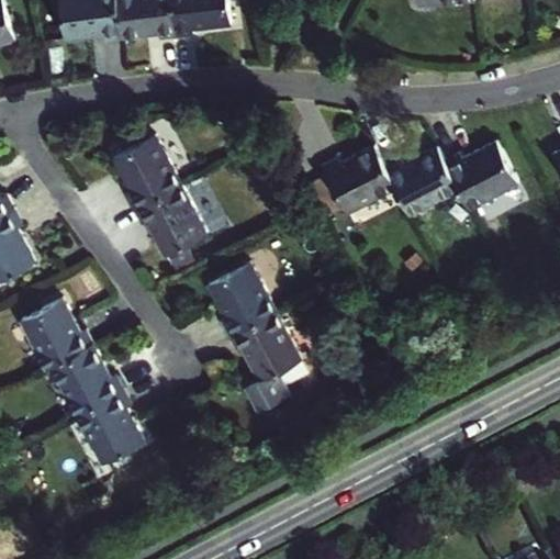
[(0,0),(0,41),(12,37),(0,0)]
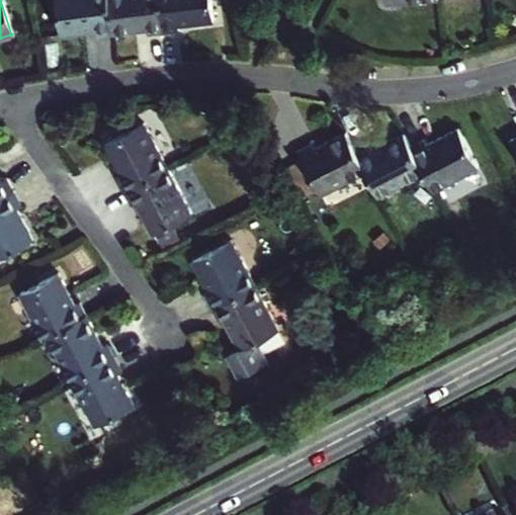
[(106,0),(55,0),(60,34),(95,30),(96,35),(111,33),(106,0)]
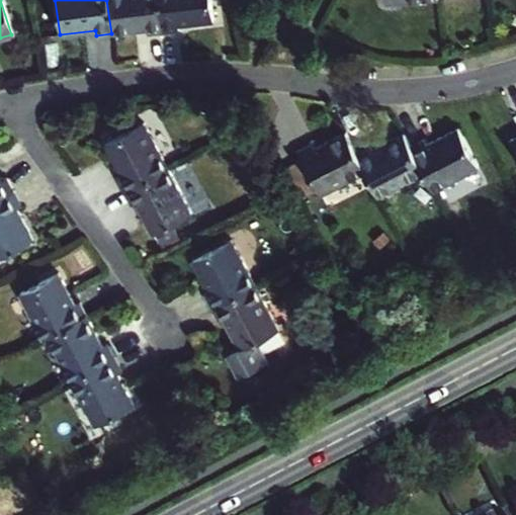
[(158,0),(106,0),(111,33),(146,29),(147,35),(162,33),(158,0)]
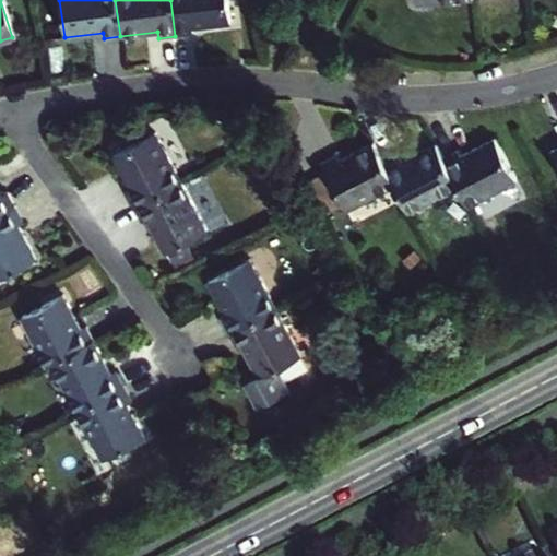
[(170,0),(175,36),(192,34),(191,27),(228,23),(225,0),(170,0)]
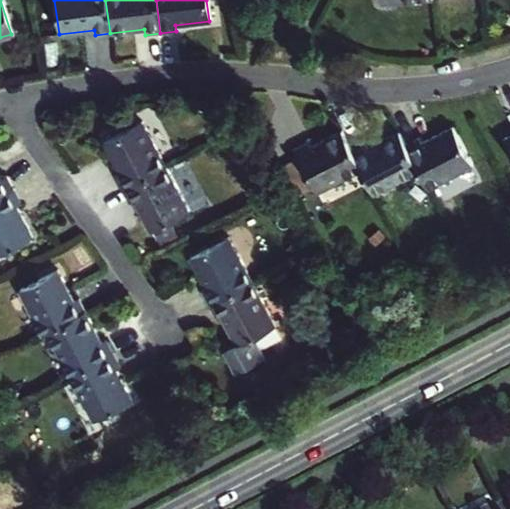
[(121,191),(164,168),(142,124),(103,144),(120,176),(114,179),(121,191)]
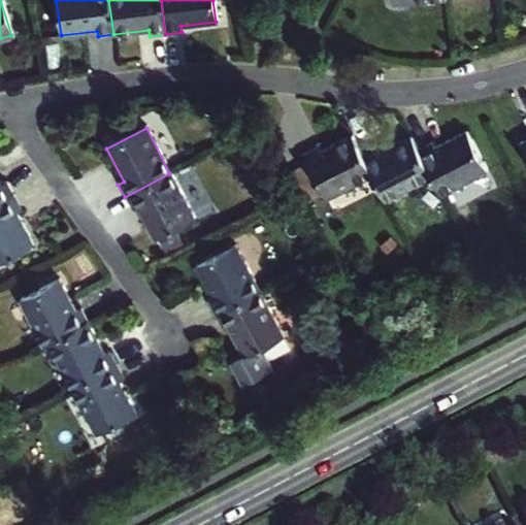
[(418,153),(431,178),(440,196),(487,172),(466,134),(435,150),(432,144),(418,153)]
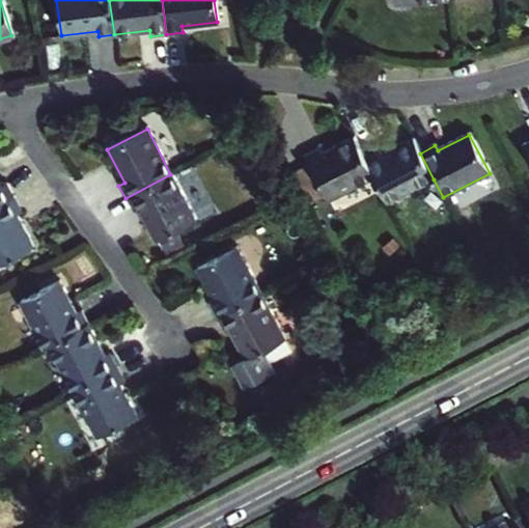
[(326,202),(373,178),(364,159),(354,138),(319,156),(316,150),(302,159),(326,202)]
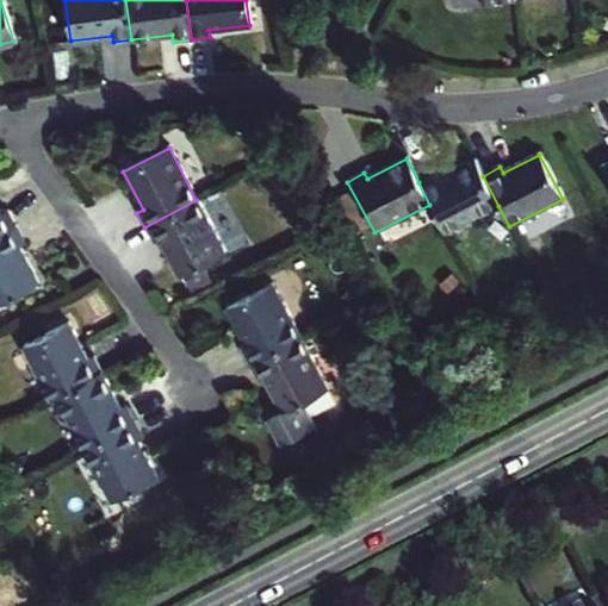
[(429,205),(445,233),(498,206),(483,176),(475,160),(438,180),(435,173),(419,182),(429,205)]
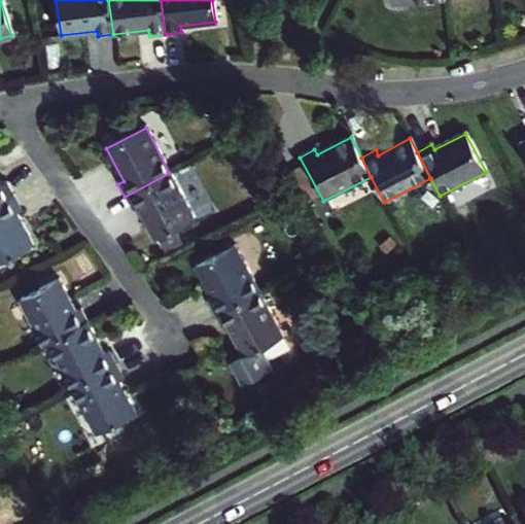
[(194,220),(169,173),(125,197),(132,211),(137,209),(153,241),(194,220)]
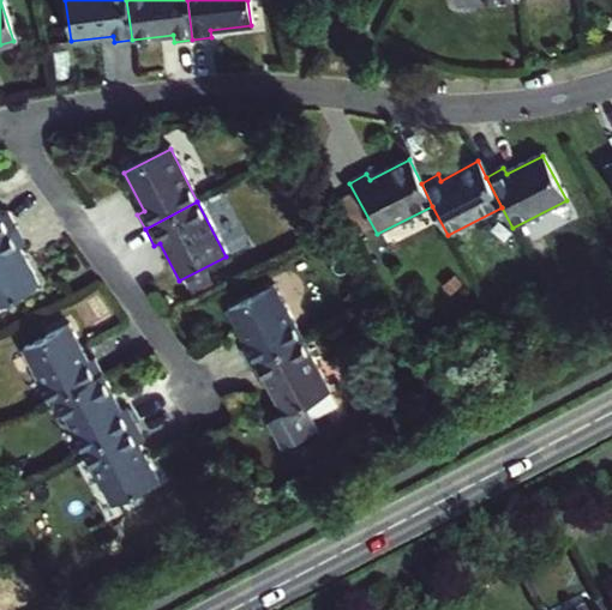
[(0,237),(15,231),(6,215),(1,217),(0,215),(0,237)]
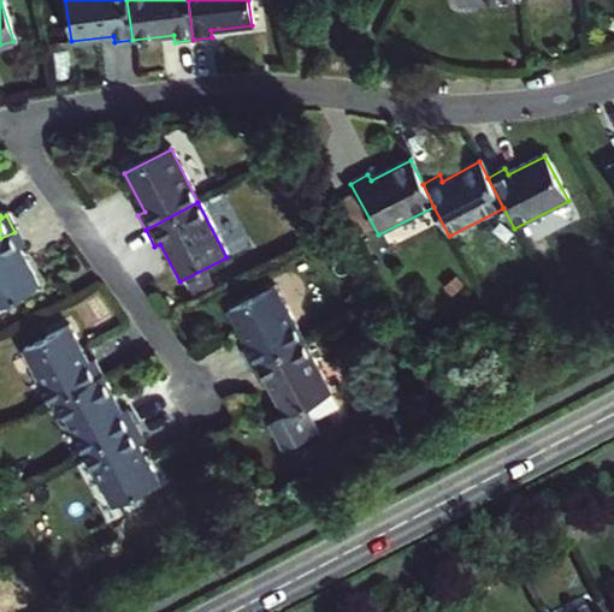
[(15,232),(0,238),(0,307),(37,289),(18,251),(23,249),(15,232)]
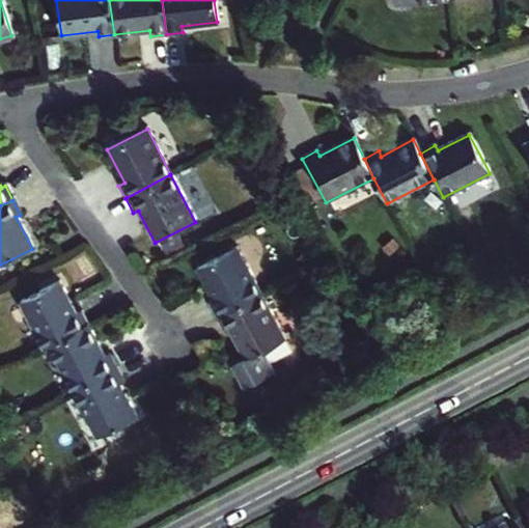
[(235,248),(196,268),(214,301),(209,304),(215,317),(259,295),(235,248)]
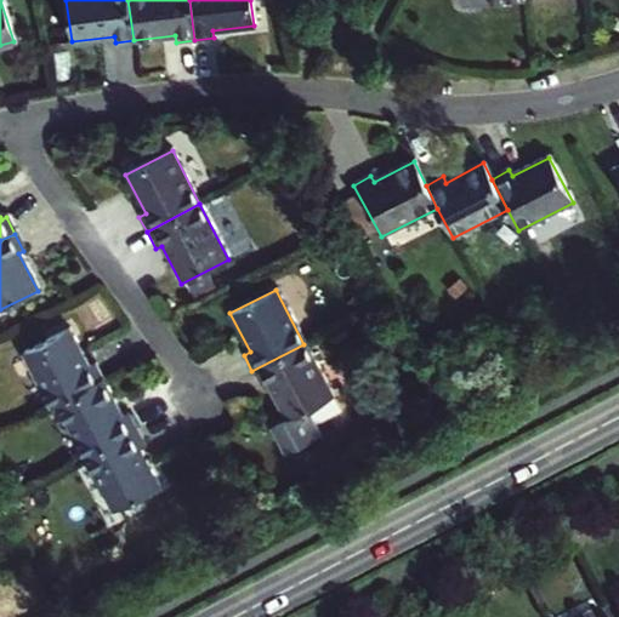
[(50,407),(55,405),(102,381),(94,364),(89,366),(69,330),(22,354),(50,407)]
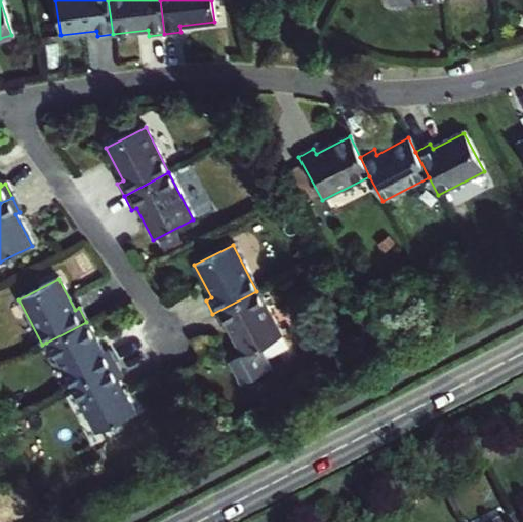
[(282,338),(256,291),(212,314),(219,328),(226,325),(242,359),(234,363),(243,382),(271,367),(262,349),(282,338)]
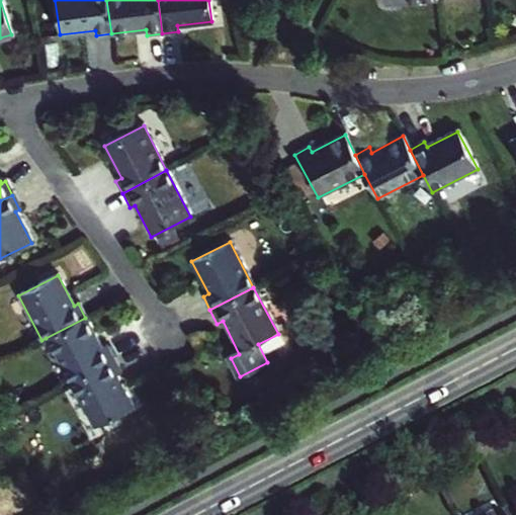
[(46,338),(70,382),(114,360),(106,345),(101,348),(85,318),(46,338)]
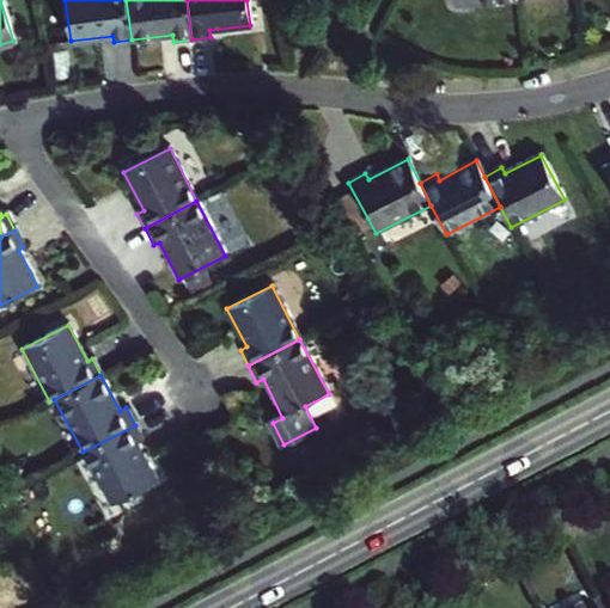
[(156,483),(136,444),(144,441),(135,425),(83,452),(110,505),(156,483)]
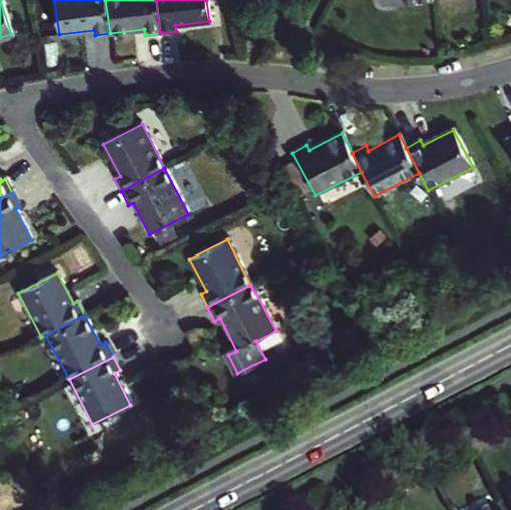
[(510,509),(510,495),(502,500),(507,509),(510,509)]
